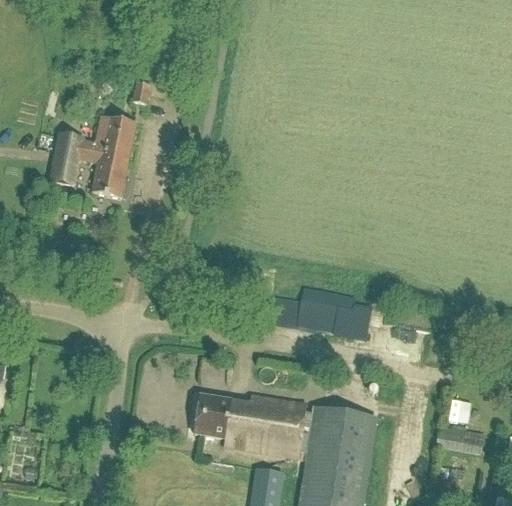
[(136,80),(132,100),(146,102),(150,83),(136,80)]
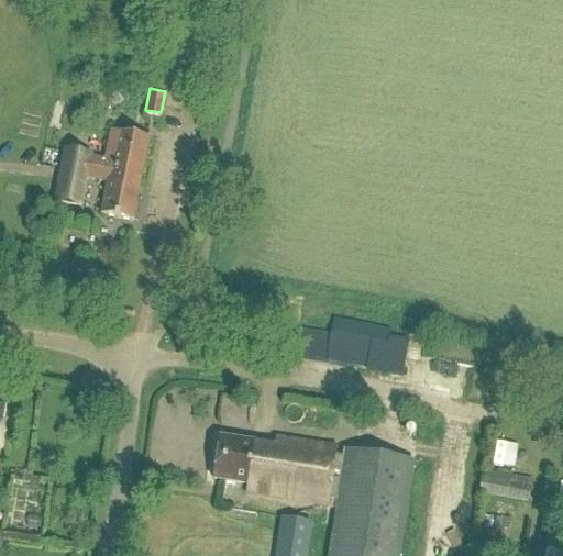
[(89,174),(103,177),(107,177),(100,209),(133,217),(150,133),(110,125),(105,154),(91,152),(91,148),(66,144),(55,196),(77,201),(84,202),(89,174)]
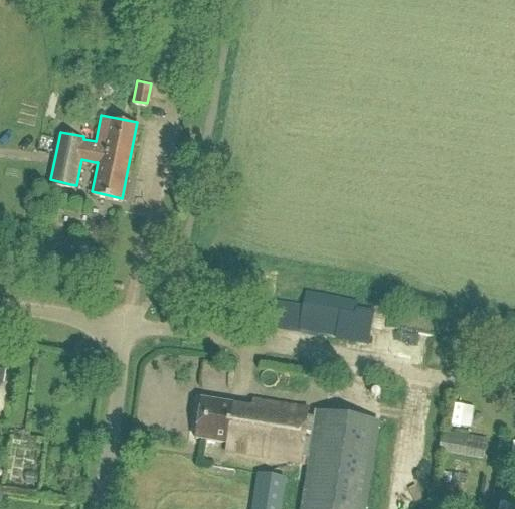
[(246,320),(298,329),(303,301),(251,293),(246,320)]
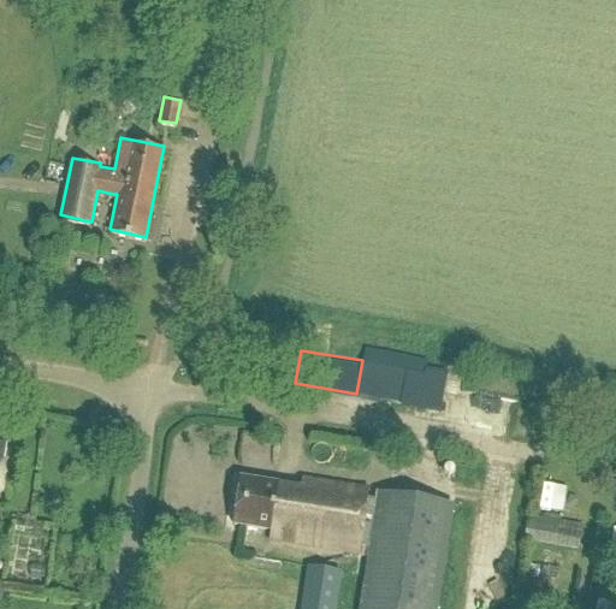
[(538,502),(552,504),(560,476),(545,472),(538,502)]
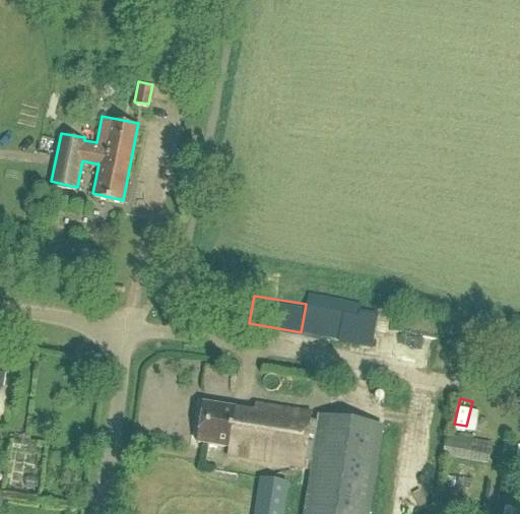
[(197,439),(229,444),(228,452),(304,463),(305,456),(313,458),(304,513),(368,513),(383,424),(319,413),(318,420),(309,419),(311,408),(255,400),(253,407),(203,399),(197,439)]
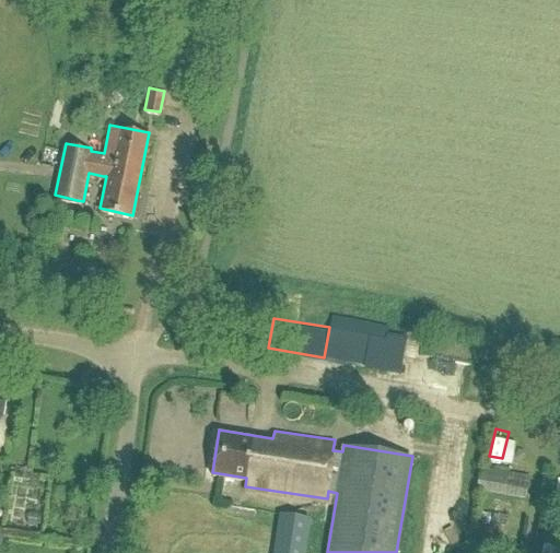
[(531,472),(481,463),(477,489),(525,496),(531,472)]
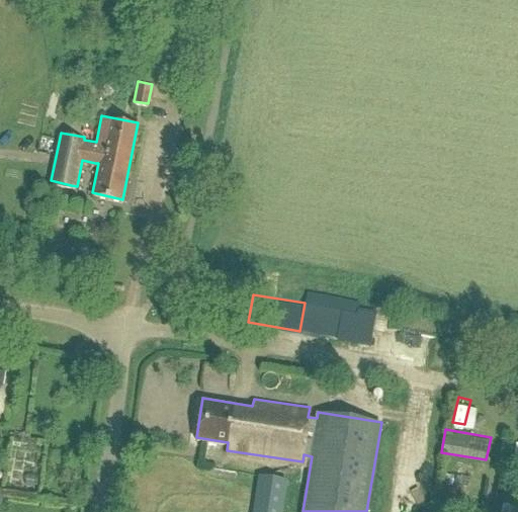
[(259,472),(253,511),(251,511),(279,511),(285,477),(259,472)]
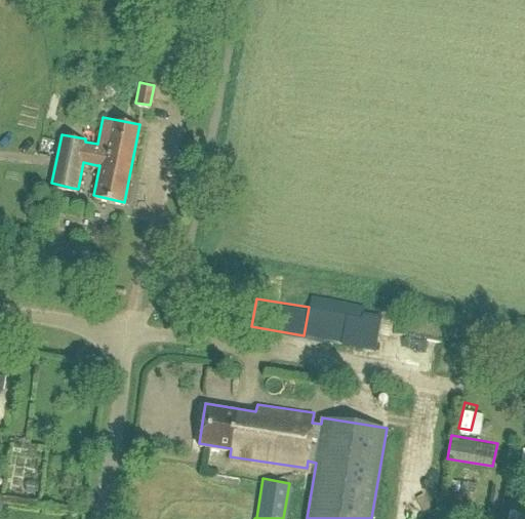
[(426,518),(428,510),(402,508),(400,518),(426,518)]
